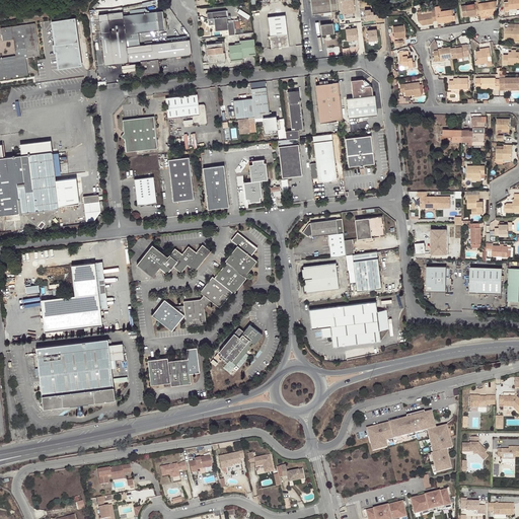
[(338,11),(336,0),(309,0),(311,14),(338,11)]
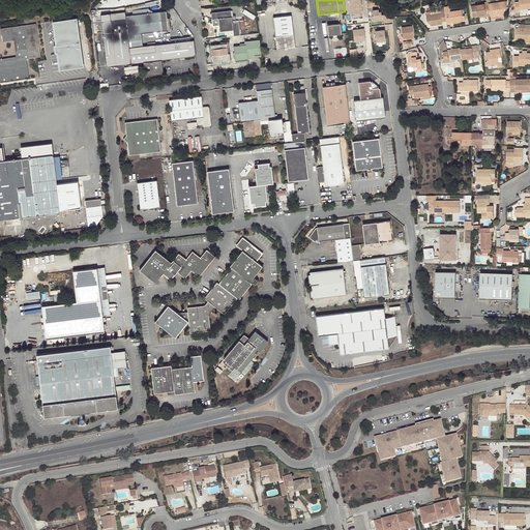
[(363,17),(362,0),(350,0),(351,18),(363,17)]
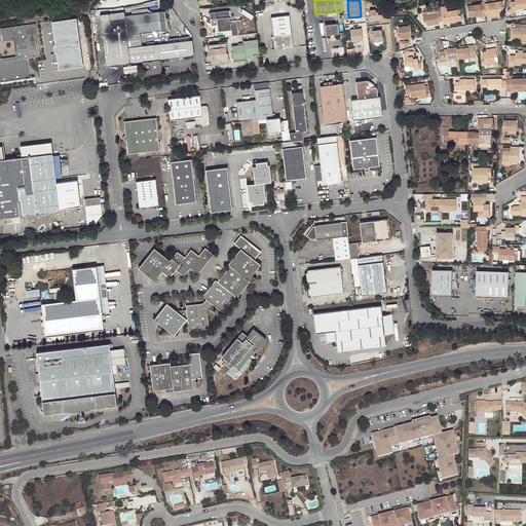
[(517,11),(523,10),(525,10),(525,0),(521,0),(516,1),(516,4),(512,5),(513,13),(517,13),(517,11)]
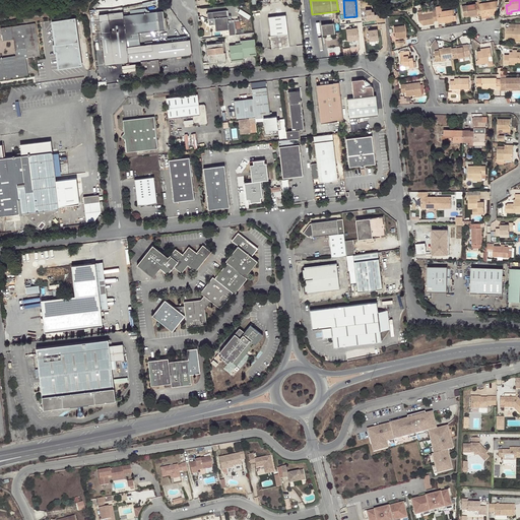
[(499,1),(480,4),(480,7),(481,16),(482,17),(486,17),(485,15),(491,14),(492,16),(497,15),(496,11),(496,8),(498,7),(499,1)]
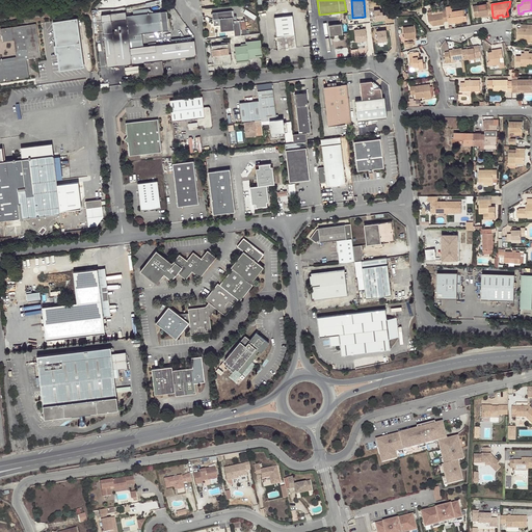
[(448,21),(448,23),(453,22),(452,20),(456,20),(457,22),(468,20),(467,15),(463,16),(463,14),(464,14),(464,12),(463,12),(462,9),(452,10),(451,5),(446,6),(446,9),(447,11),(447,15),(448,21)]
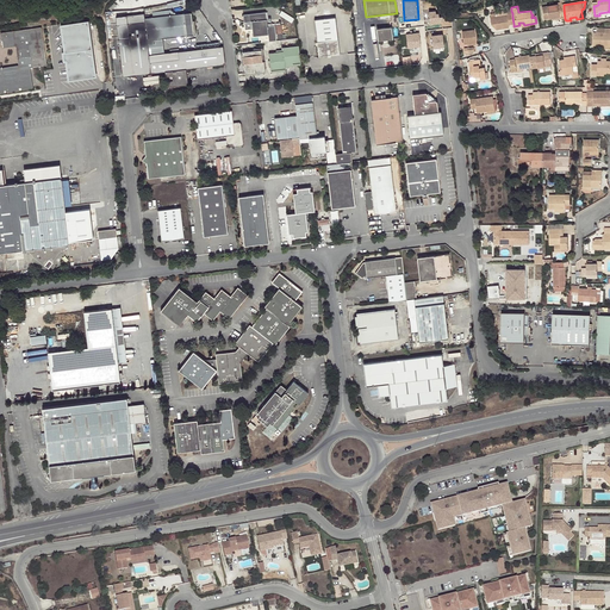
[(560,19),(565,19),(564,8),(558,10),(558,6),(542,7),(545,19),(552,18),(560,18),(560,19)]
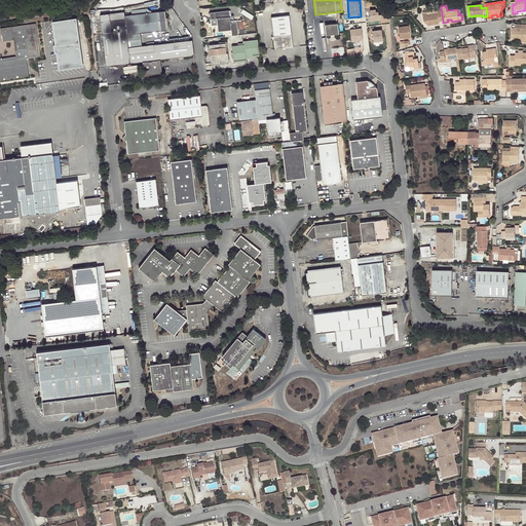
[(372,20),(383,19),(382,11),(377,12),(377,8),(371,8),(372,20)]
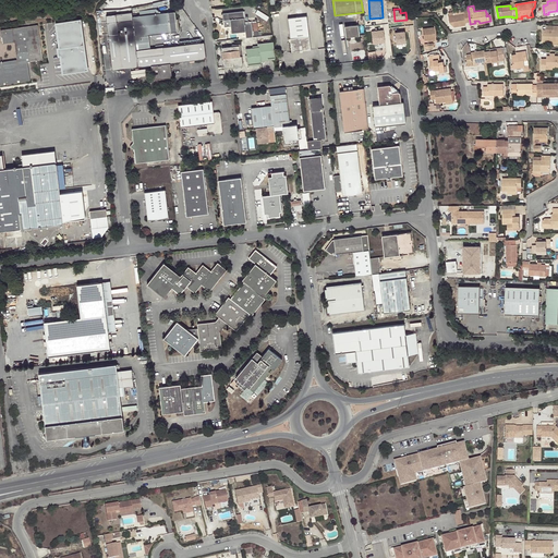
[(449,13),(450,22),(455,21),(455,26),(466,24),(466,22),(470,22),(469,15),(469,12),(468,10),(463,10),(464,13),(455,15),(453,12),(449,13)]
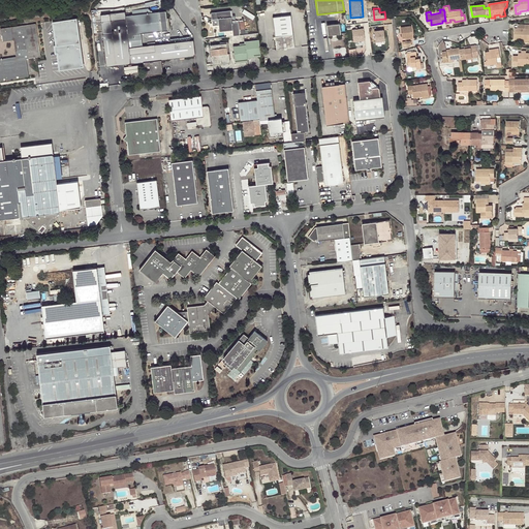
[(126,17),(129,47),(142,45),(139,33),(167,30),(165,10),(126,14),(126,17)]
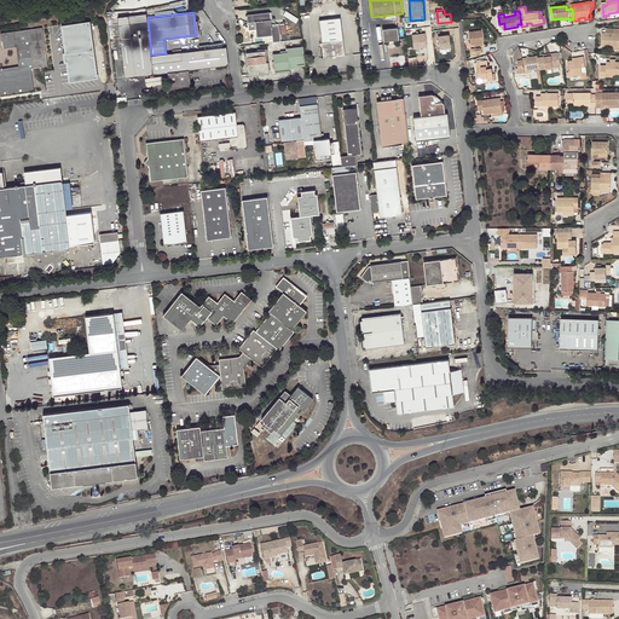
[(266,42),(281,41),(281,40),(279,27),(272,27),(270,12),(247,15),(249,30),(256,29),(258,38),(265,36),(266,42)]
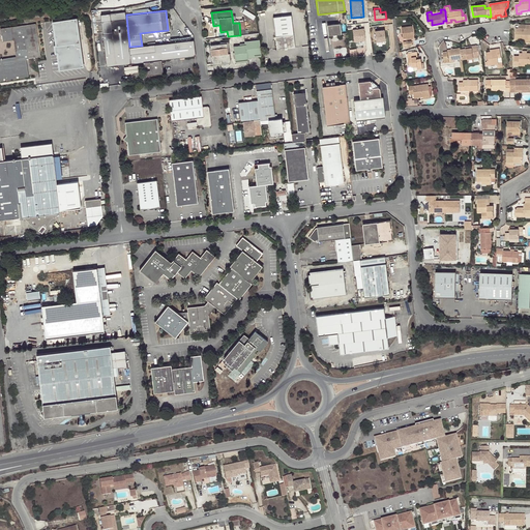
[(273,17),(275,36),(293,31),(291,15),(273,17)]
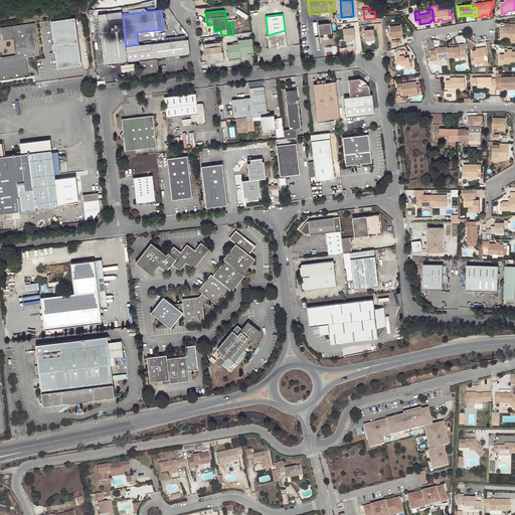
[(104,63),(111,62),(128,60),(126,45),(123,16),(99,19),(104,63)]
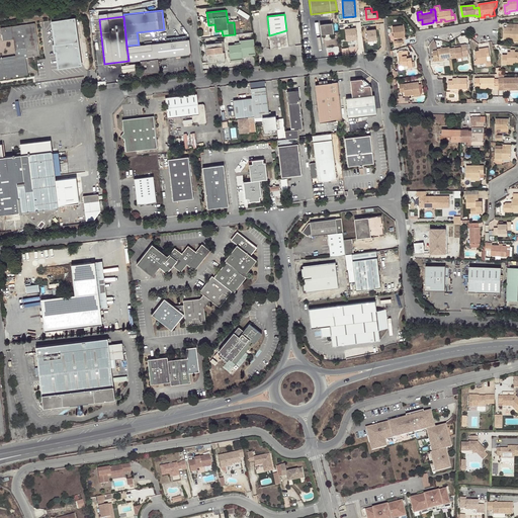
[(76,19),(52,23),(55,47),(56,55),(58,69),(83,66),(76,19)]
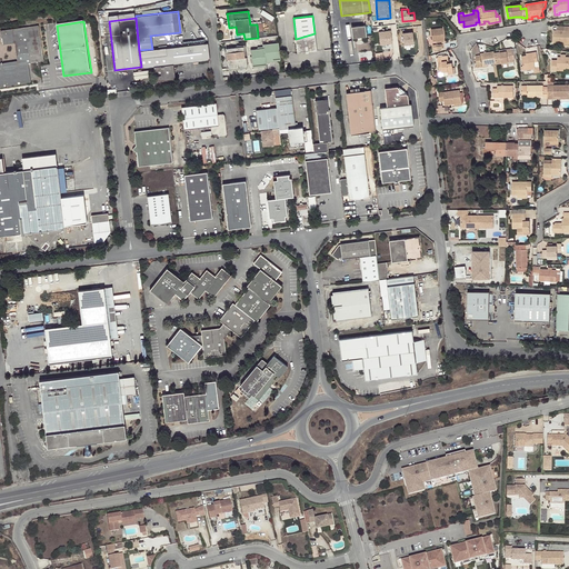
[(257,25),(258,37),(267,36),(267,31),(265,32),(263,23),(257,25)]
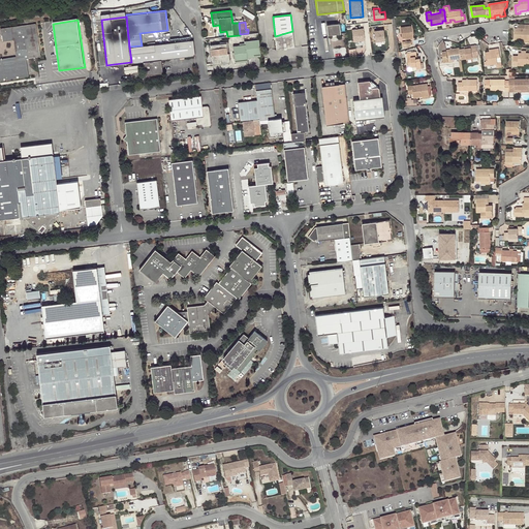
[(0,76),(5,76),(4,71),(28,68),(26,56),(40,54),(36,23),(3,28),(5,39),(16,38),(19,56),(0,58),(0,76)]
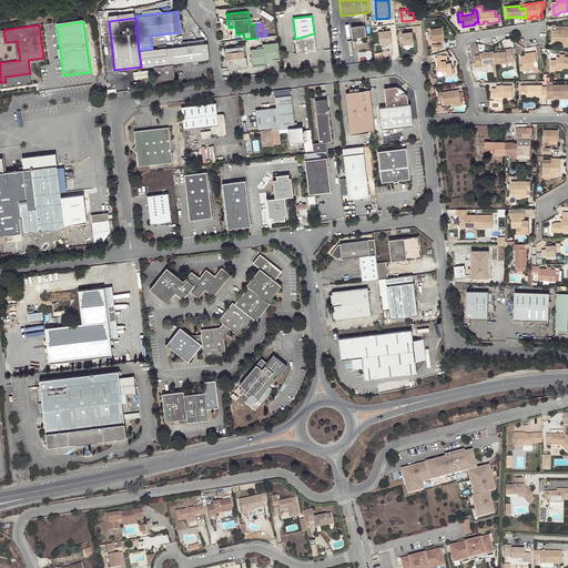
[(437,40),(445,39),(443,27),(430,29),(433,40),(437,40)]
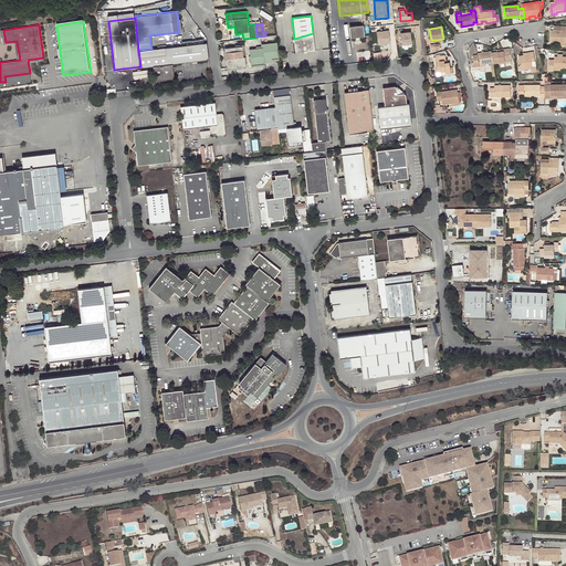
[(565,28),(562,28),(562,32),(554,32),(552,32),(551,43),(559,44),(565,44),(565,28)]
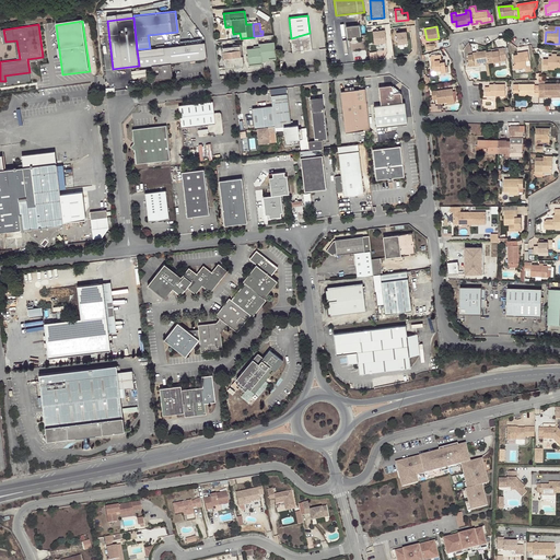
[(375,46),(387,45),(386,28),(374,30),(375,46)]
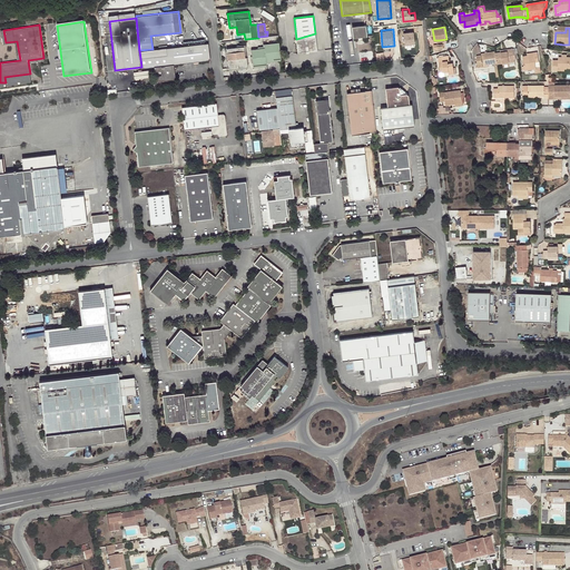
[(315,33),(296,39),(297,52),(316,50),(315,37),(315,33)]
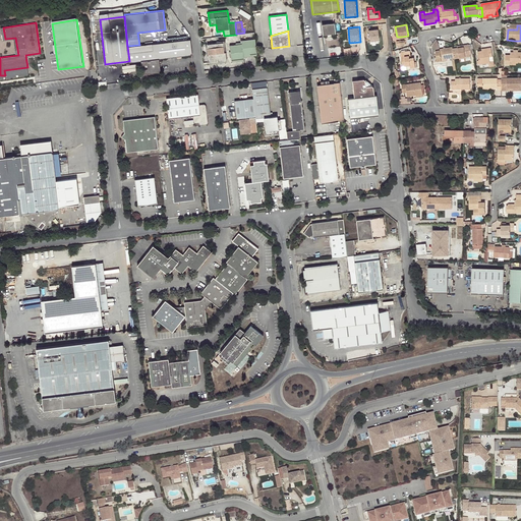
[(243,56),(256,54),(254,39),(241,41),(242,44),(229,46),(230,52),(231,58),(231,61),(243,59),(243,56)]
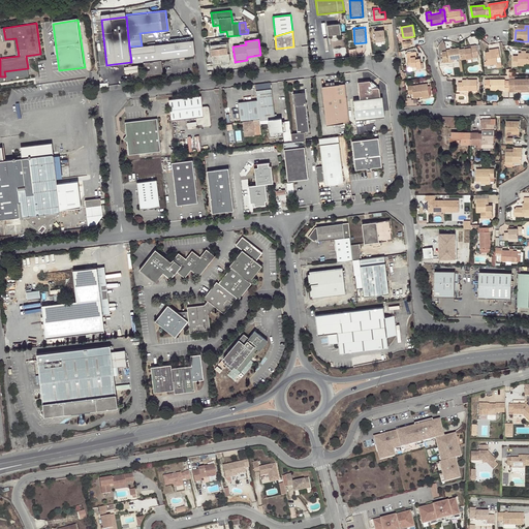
[(129,47),(131,62),(143,61),(144,74),(162,72),(161,59),(195,55),(194,45),(192,40),(142,45),(129,47)]
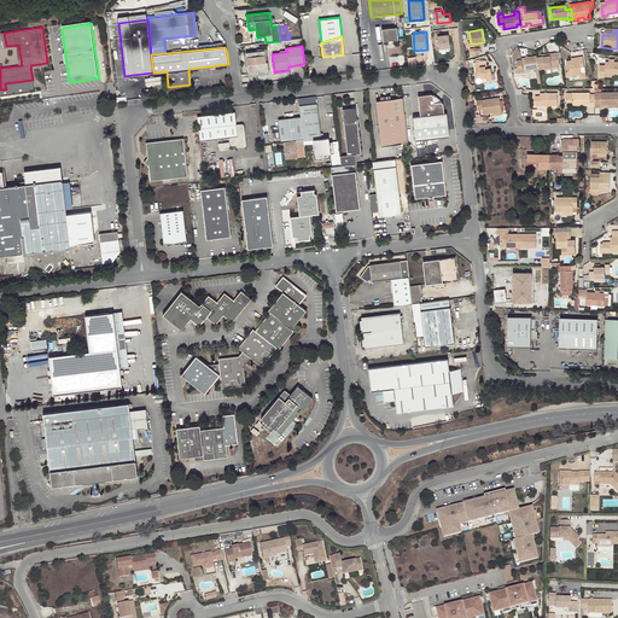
[(263,52),(245,53),(246,65),(248,76),(268,74),(266,52),(263,52)]
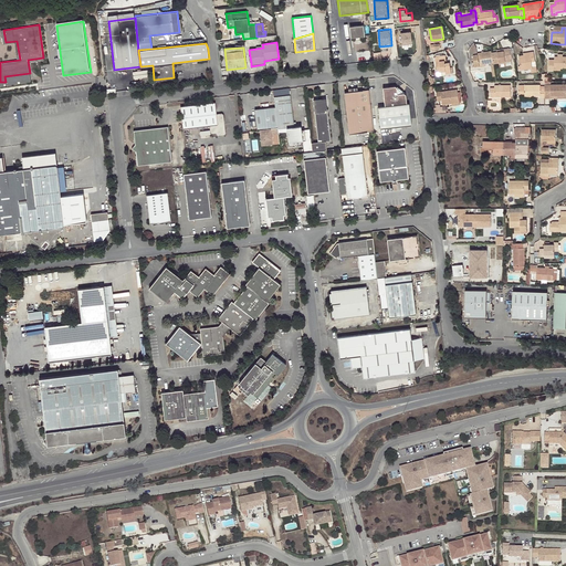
[(494,62),(494,63),(500,62),(512,60),(511,53),(510,48),(504,49),(504,51),(498,52),(493,52),(494,62)]
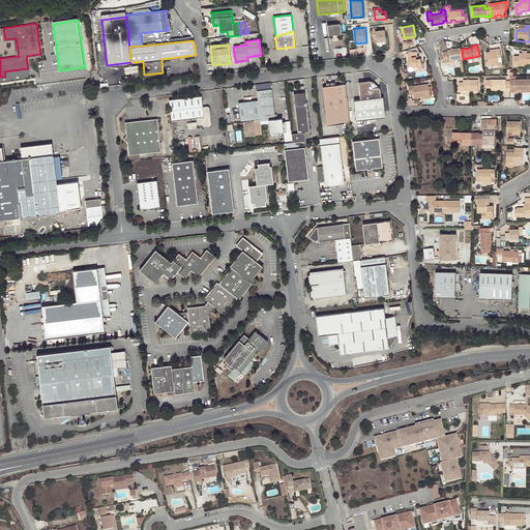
[(462,49),(461,48),(447,50),(443,51),(444,56),(445,62),(445,63),(450,62),(449,60),(455,59),(461,58),(463,71),(465,70),(463,59),(463,58),(462,49)]
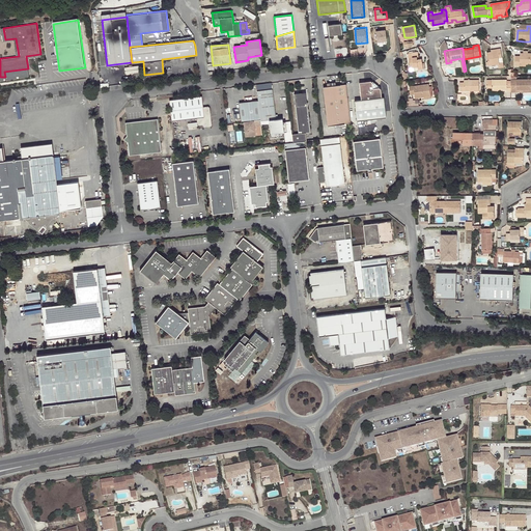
[(418,49),(407,51),(408,65),(418,64),(418,67),(425,66),(425,62),(423,62),(422,56),(418,57),(417,54),(419,54),(418,49)]
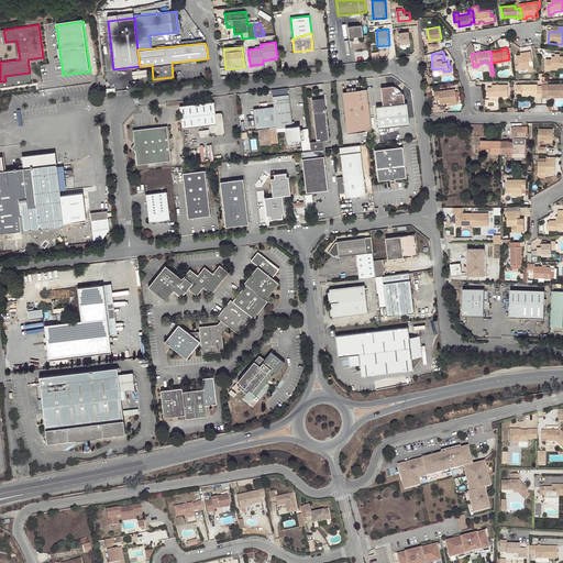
[(529,62),(533,61),(531,52),(527,52),(528,54),(521,55),(517,56),(518,65),(519,69),(519,70),(530,67),(529,62)]
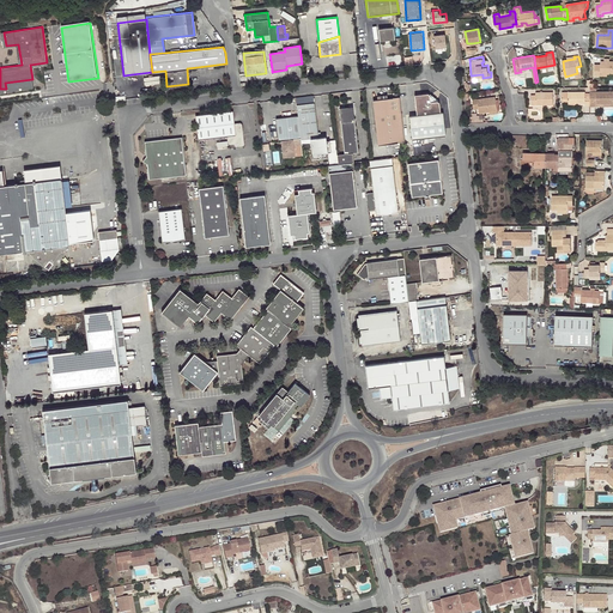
[(602,76),(610,76),(612,76),(612,64),(606,64),(602,64),(602,67),(596,67),(596,78),(602,79),(602,76)]
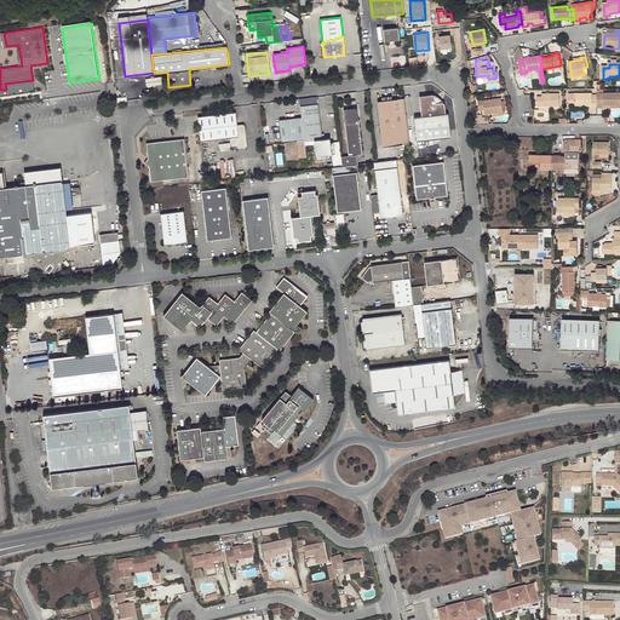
[(589,78),(587,67),(583,68),(584,74),(572,78),(572,81),(589,78)]
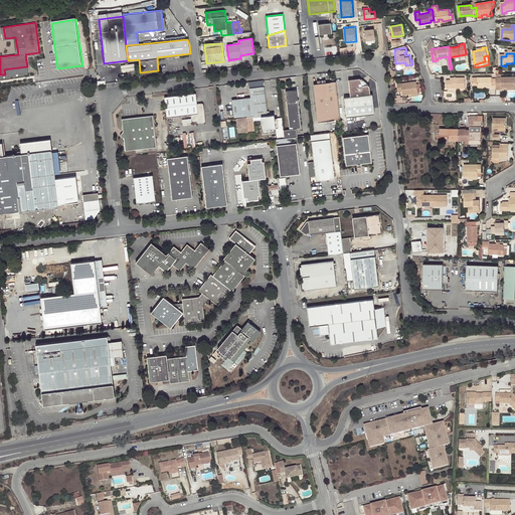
[(5,74),(0,74),(0,76),(28,72),(27,66),(4,69),(5,74)]
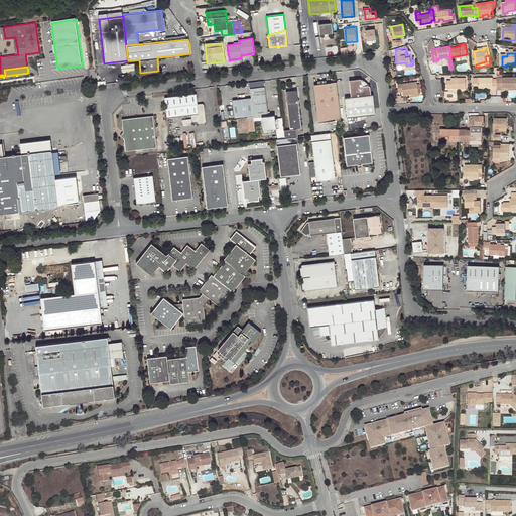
[(498,82),(498,90),(503,90),(503,89),(515,89),(515,79),(513,79),(503,79),(503,76),(503,75),(500,75),(498,75),(498,79),(498,80),(498,82)]
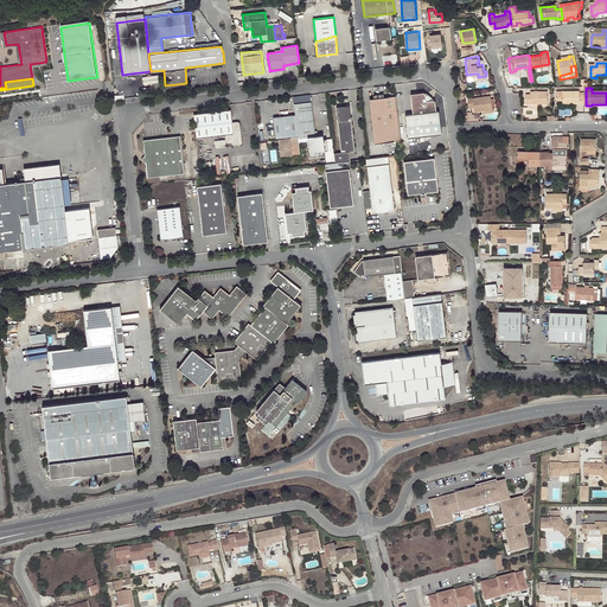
[(541,102),(549,102),(549,91),(531,91),(531,95),(526,95),(526,103),(541,104),(541,102)]
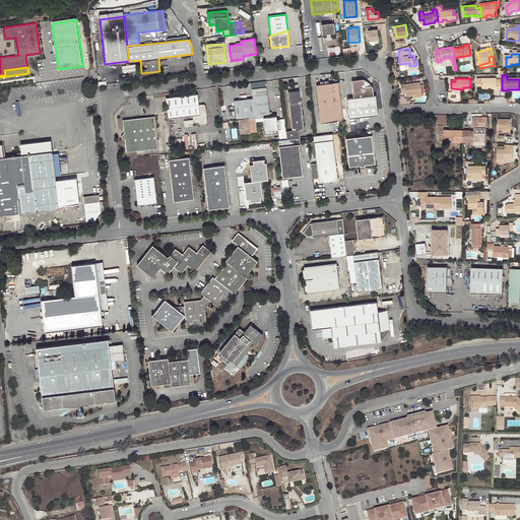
[(349,119),(378,115),(376,95),(374,95),(373,86),(371,85),(369,86),(365,82),(365,80),(363,79),(351,80),(353,98),(347,99),(349,119)]
